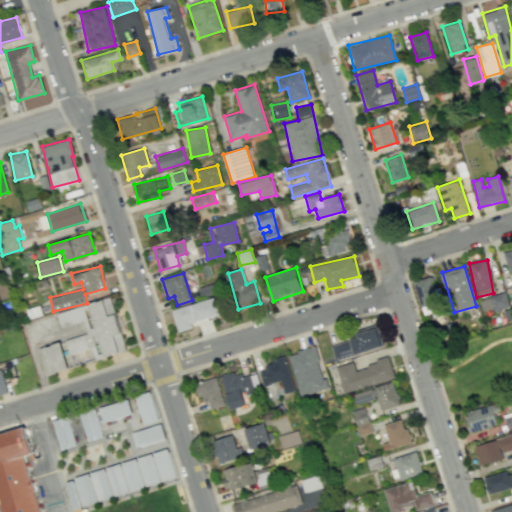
[(509,306),(505,292),(479,300),(482,310),(492,307),(494,311),(509,306)]
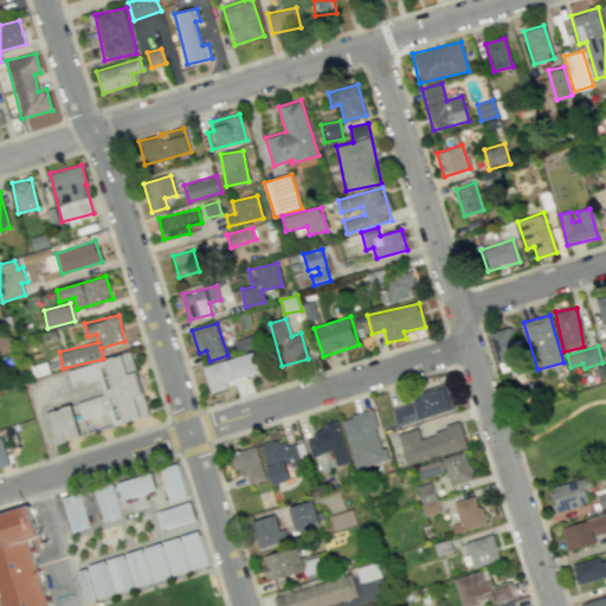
[(202,367),(211,393),(227,387),(226,382),(262,372),(255,352),(202,367)]
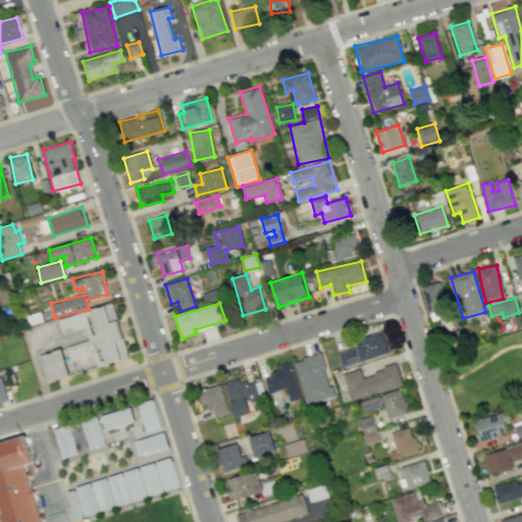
[(336,352),(341,367),(390,353),(384,330),(363,336),(365,344),(336,352)]
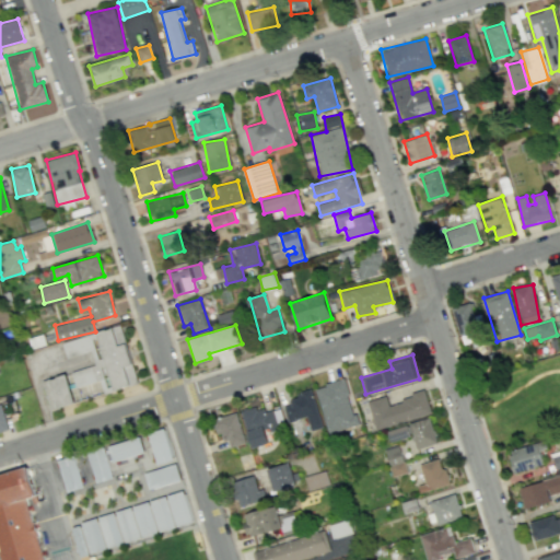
[(72,405),(67,375),(43,380),(48,409),(72,405)]
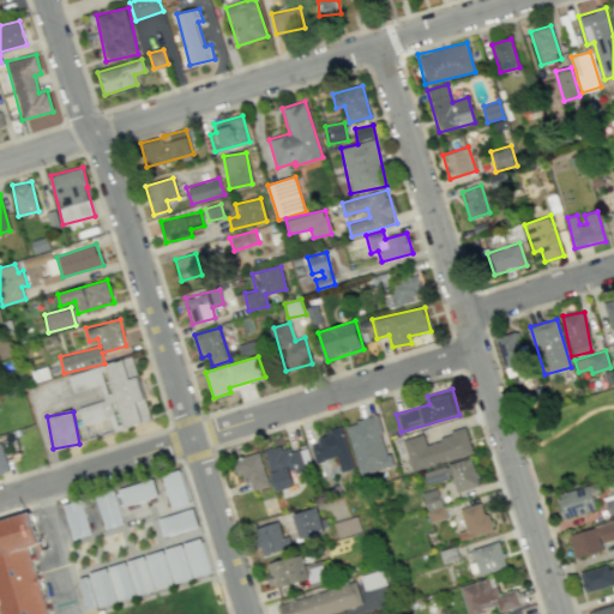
[(357,475),(390,468),(378,416),(347,423),(357,475)]
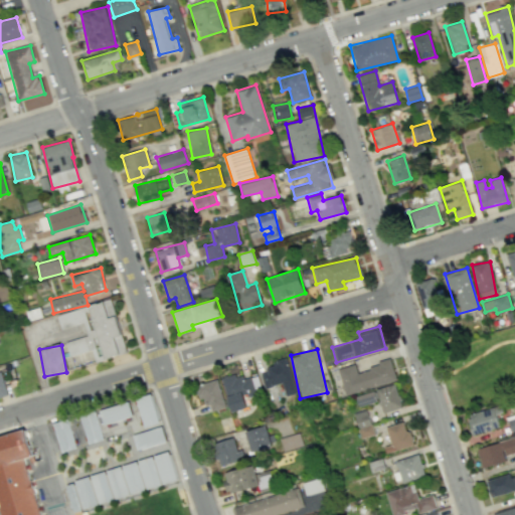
[(296,392),(286,357),(272,362),(273,367),(260,371),(265,388),(282,383),(286,395),(296,392)]
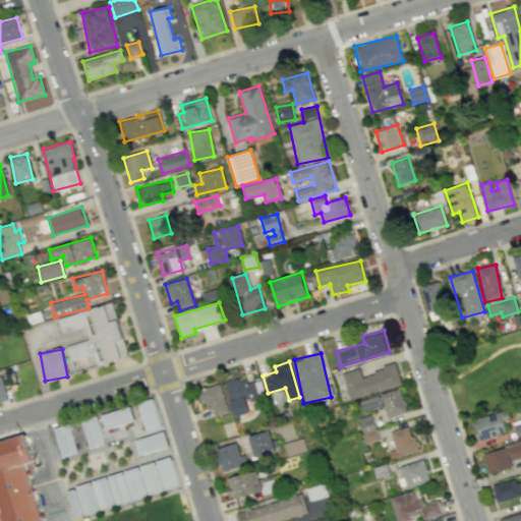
[(342,372),(348,399),(401,385),(396,364),(361,373),(359,368),(342,372)]
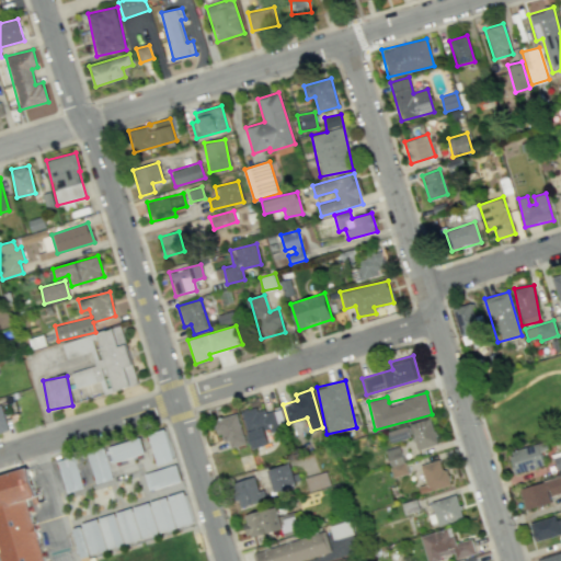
[(270,444),(267,434),(284,430),(278,408),(258,414),(255,407),(241,411),(252,449),(270,444)]
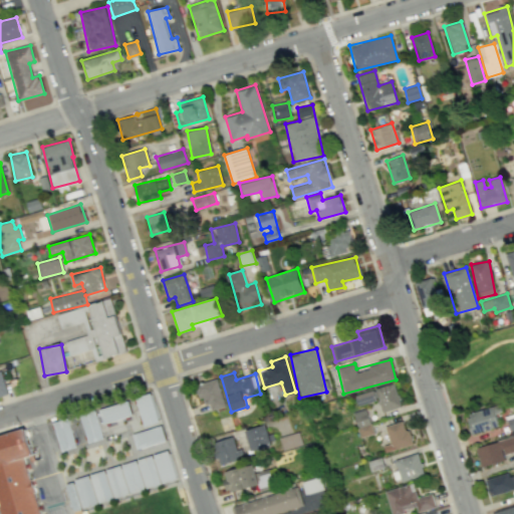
[(225,407),(216,378),(195,384),(200,400),(205,398),(209,412),(225,407)]
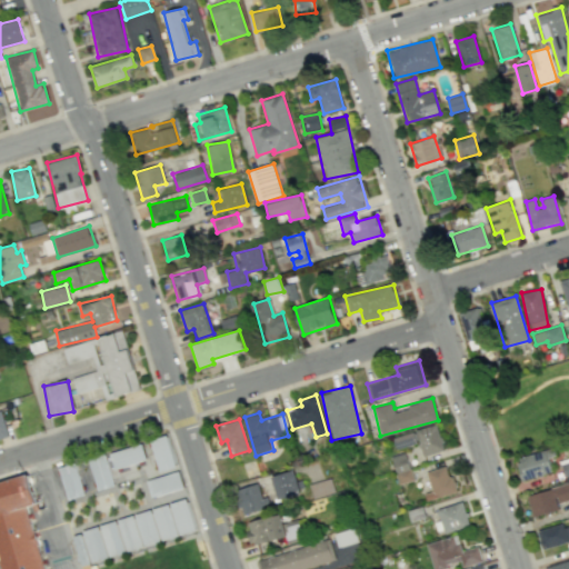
[(423,456),(445,449),(436,423),(415,430),(423,456)]
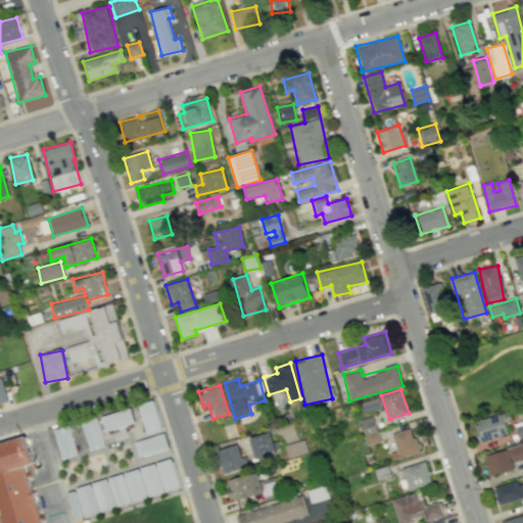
[(383,406),(381,397),(367,400),(369,410),(383,406)]
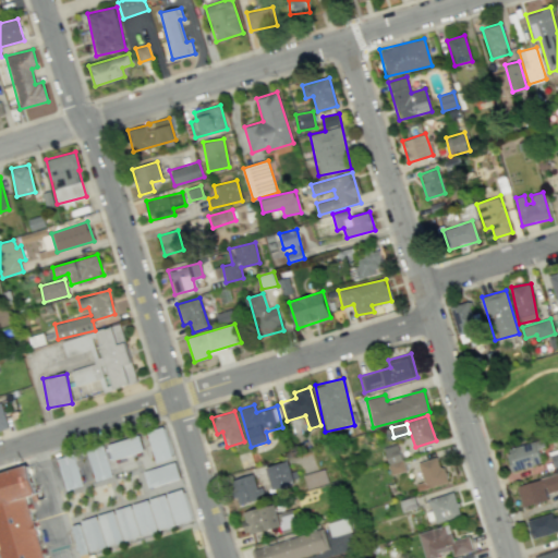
[(172,458),(162,426),(146,432),(157,463),(172,458)]
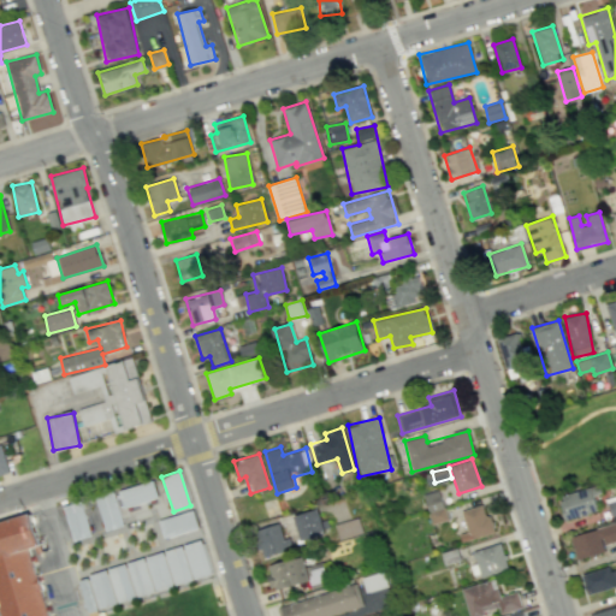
[(153,480),(159,497),(124,508),(119,491),(153,480)]
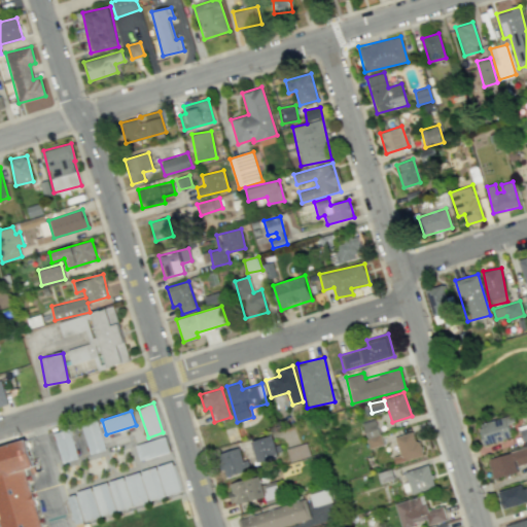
[(514,422),(513,417),(478,422),(482,444),(511,440),(507,423),(514,422)]
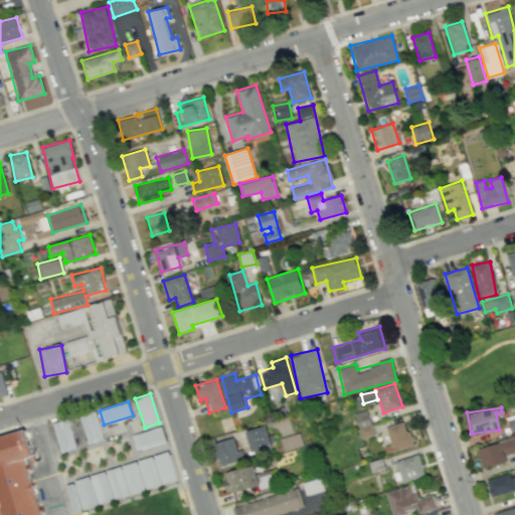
[(95,410),(104,440),(89,444),(79,415),(95,410)]
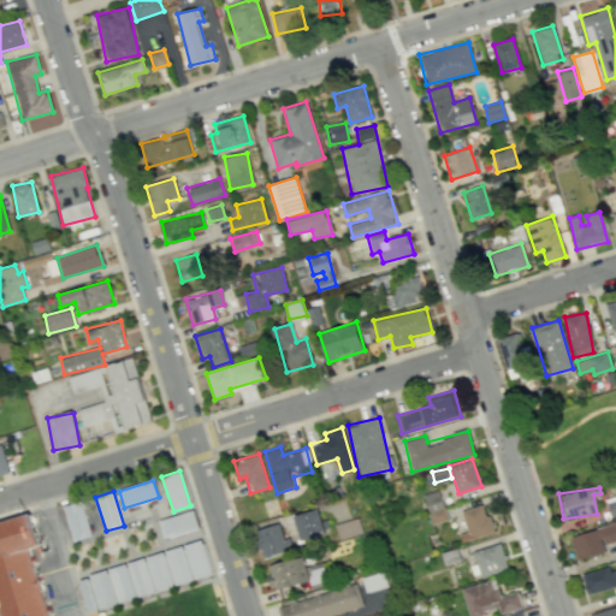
[(81,501),(92,535),(73,540),(63,505),(81,501)]
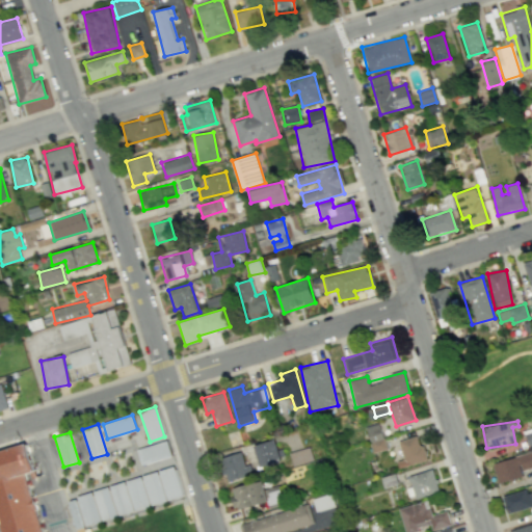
[(369,434),(373,451),(384,449),(380,432),(369,434)]
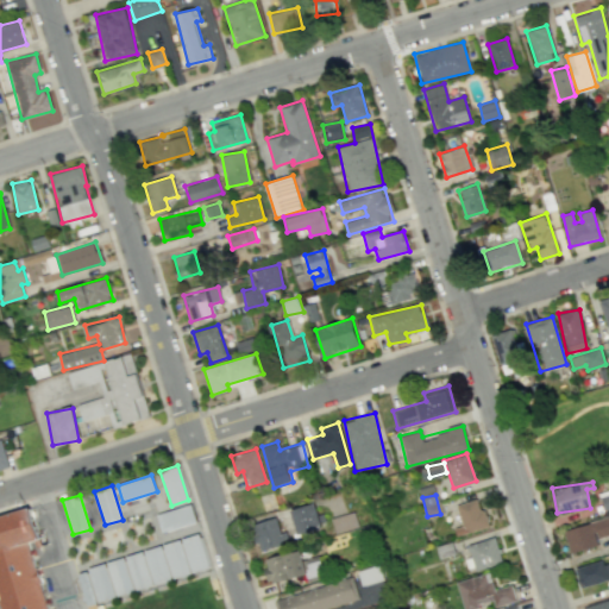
[(454,528),(457,535),(488,526),(478,498),(456,506),(462,526),(454,528)]
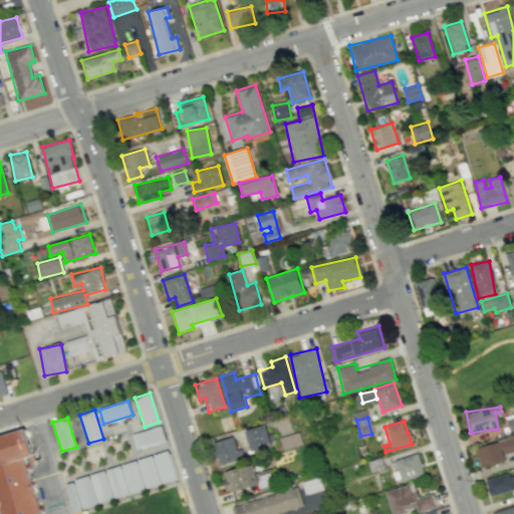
[(251,452),(275,445),(271,433),(268,434),(265,425),(245,431),(251,452)]
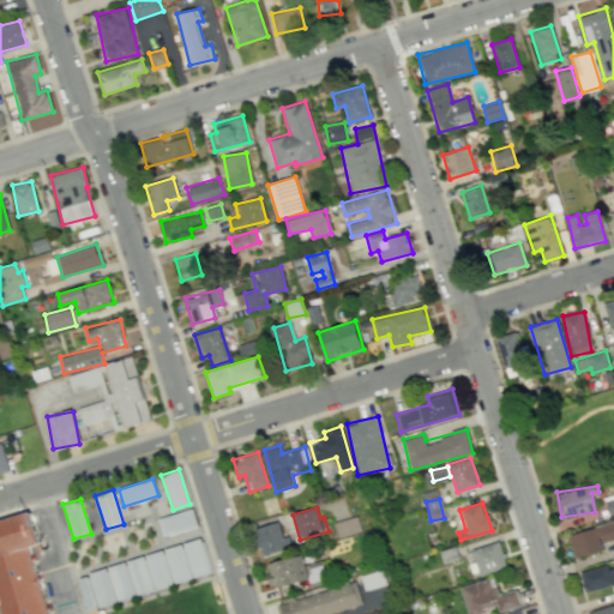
[(163,537),(198,528),(192,509),(157,518),(163,537)]
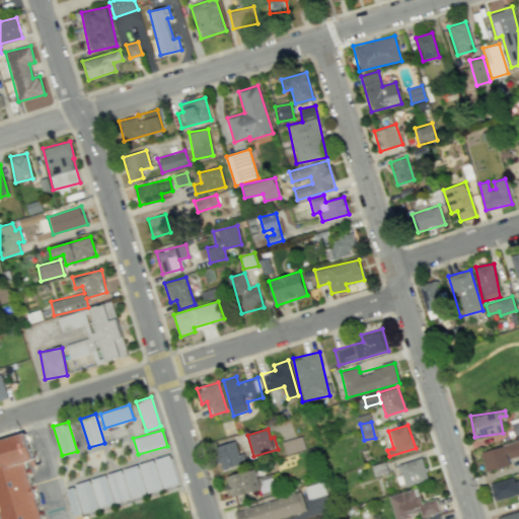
[(40,518),(22,462),(28,460),(30,466),(34,465),(24,432),(0,439),(0,518),(40,518)]
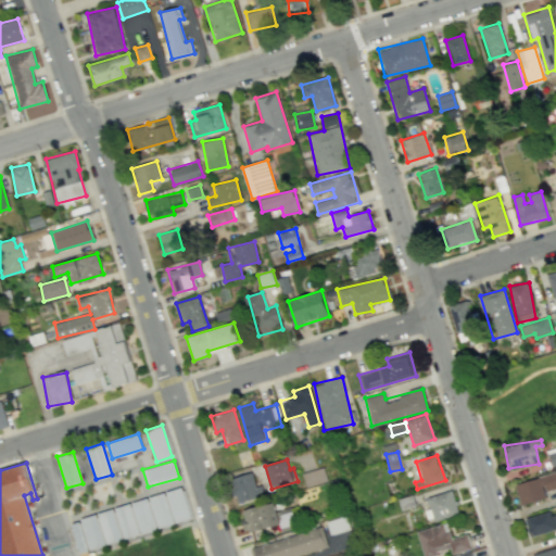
[(305,487),(327,480),(323,467),(302,474),(305,487)]
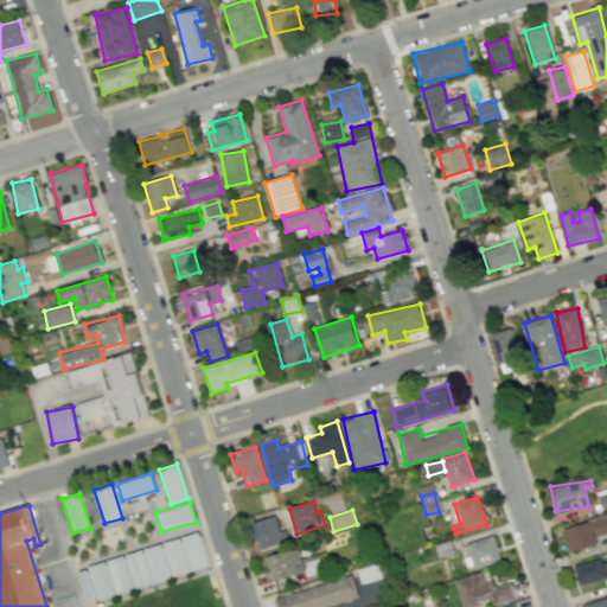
[(260,549),(288,540),(285,530),(280,531),(274,515),(250,523),(260,549)]
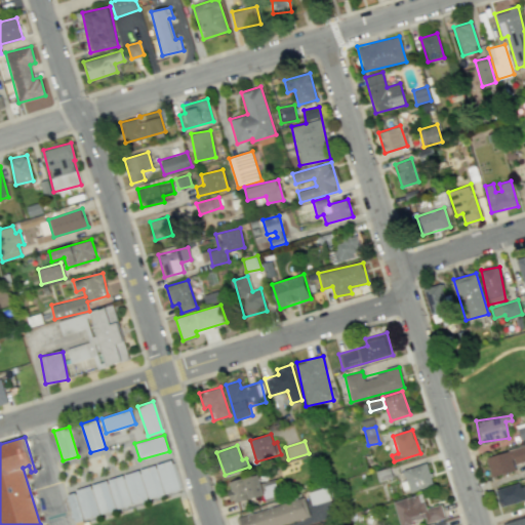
[(524,445),(485,457),(491,477),(515,471),(513,465),(524,460),(524,445)]
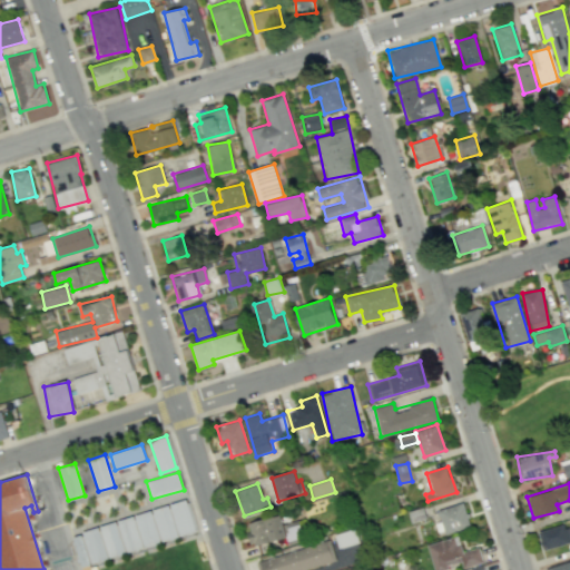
[(81,531),(186,499),(196,531),(91,563),(81,531)]
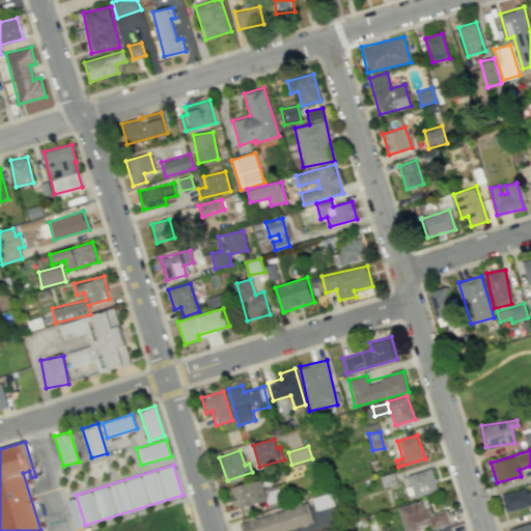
[(437,492),(432,469),(409,473),(412,496),(437,492)]
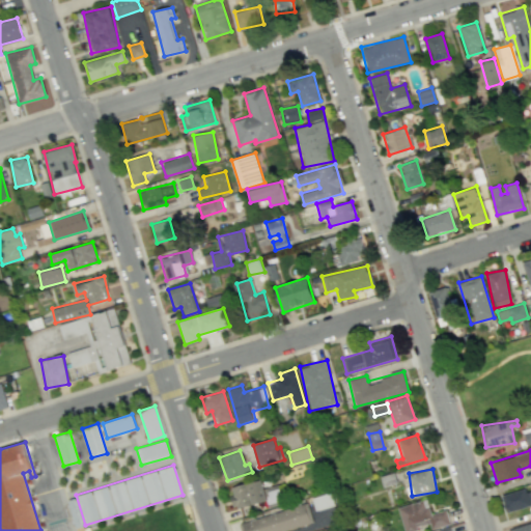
[(229,487),(234,508),(268,500),(269,504),(282,500),(278,484),(264,487),(262,479),(229,487)]
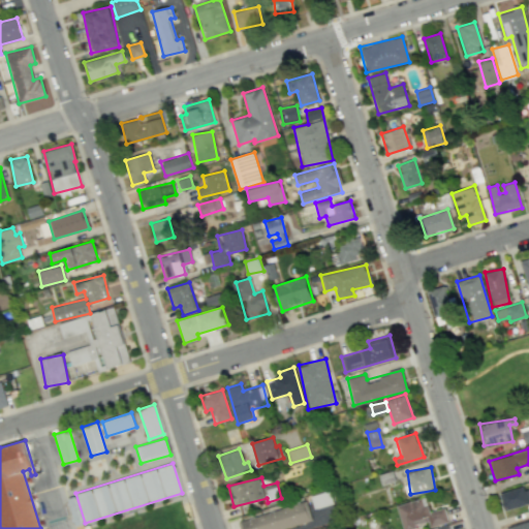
[(504,510),(528,502),(528,498),(525,486),(499,493),(504,510)]
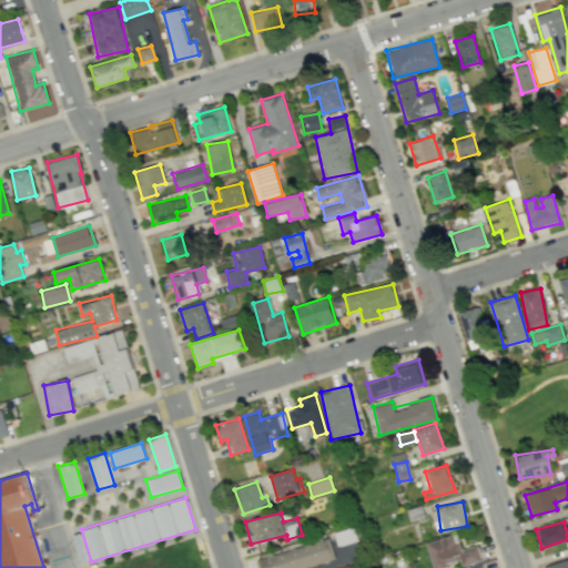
[(333,531),(337,546),(357,540),(354,526),(333,531)]
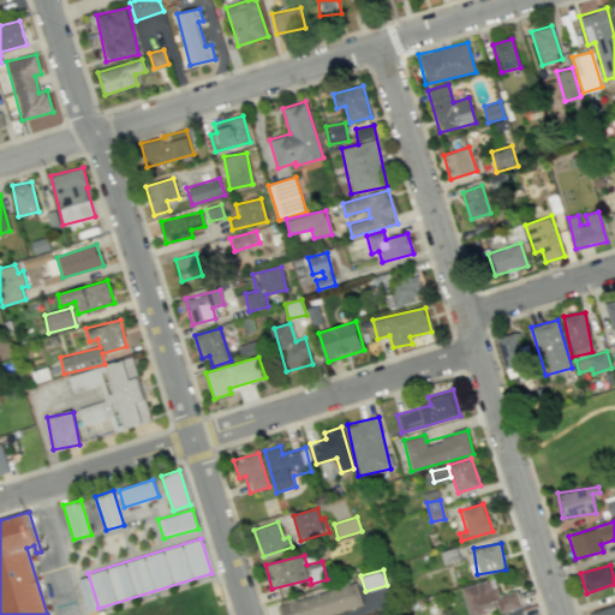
[(78,579),(88,613),(97,610),(87,577),(78,579)]
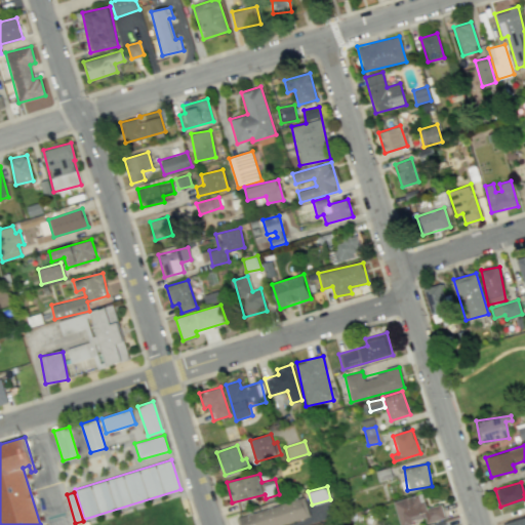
[(394,500),(399,524),(425,519),(426,523),(444,519),(441,505),(426,508),(422,494),(394,500)]
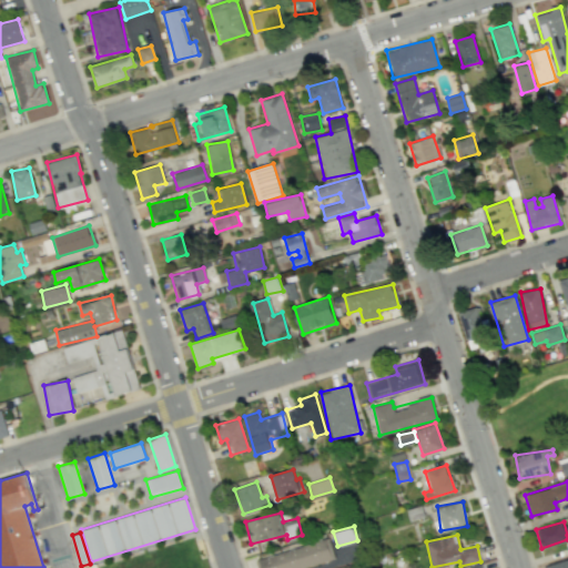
[(304,567),(335,559),(330,538),(254,560),(256,567),(304,567)]
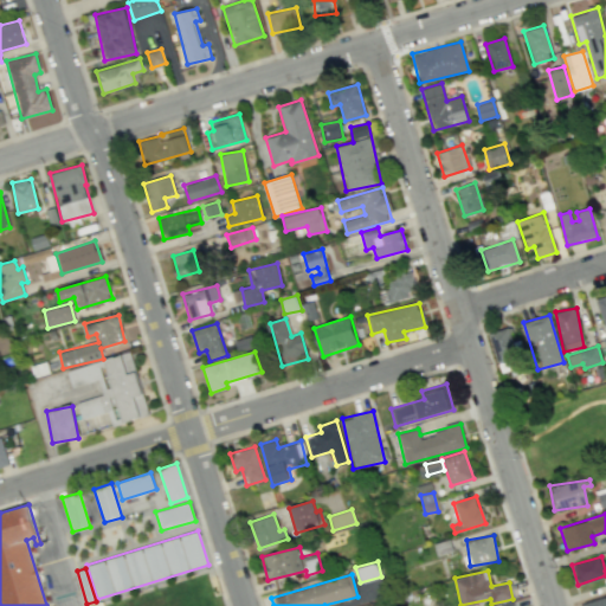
[(605,605),(605,594),(579,603),(579,605),(605,605)]
